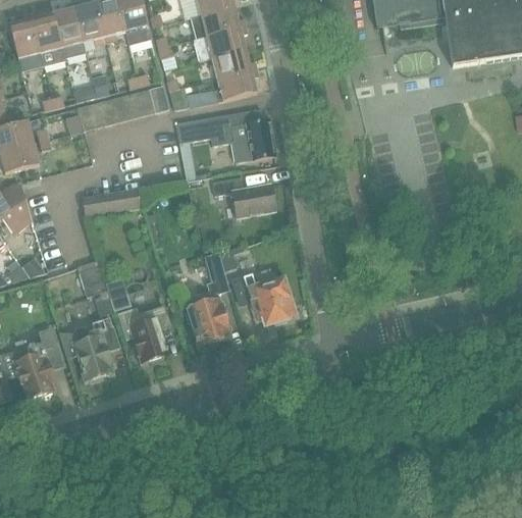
[(80,0),(72,2),(83,42),(94,39),(95,46),(105,43),(95,2),(81,6),(80,0)]
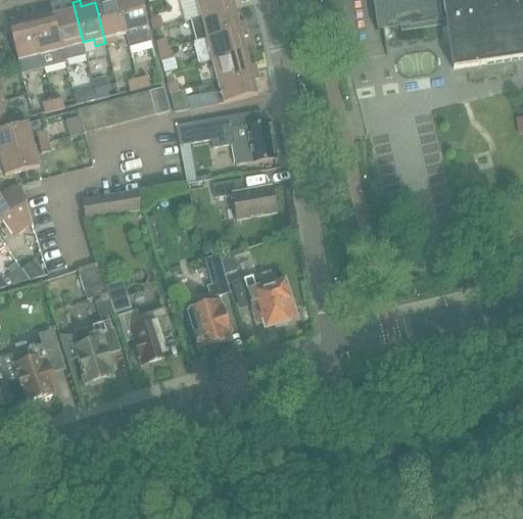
[(102,0),(95,2),(105,43),(116,41),(114,34),(126,31),(116,0),(102,0)]
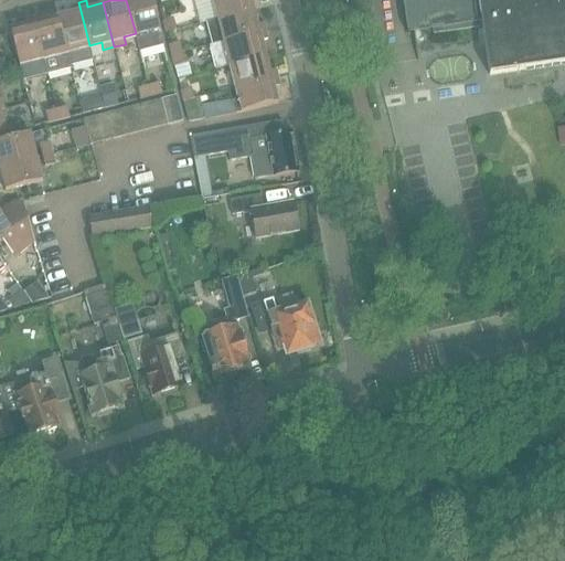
[(126,0),(136,33),(139,49),(163,42),(152,0),(126,0)]
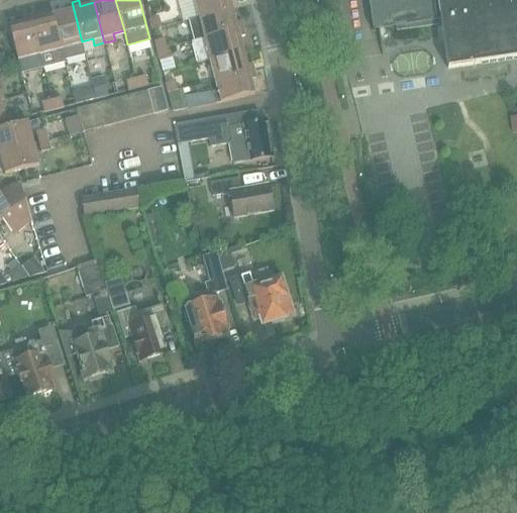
[(183,19),(188,17),(232,6),(230,0),(178,0),(183,19)]
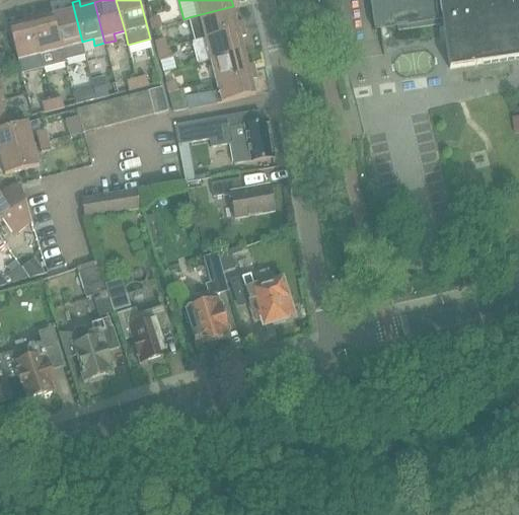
[(374,0),(378,24),(373,25),(374,26),(396,23),(397,28),(442,21),(449,66),(518,55),(518,0),(374,0)]
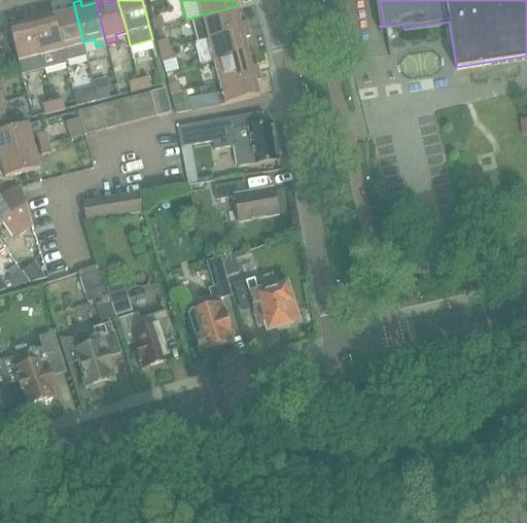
[(67,9),(53,13),(65,59),(66,59),(86,54),(73,2),(66,4),(67,9)]
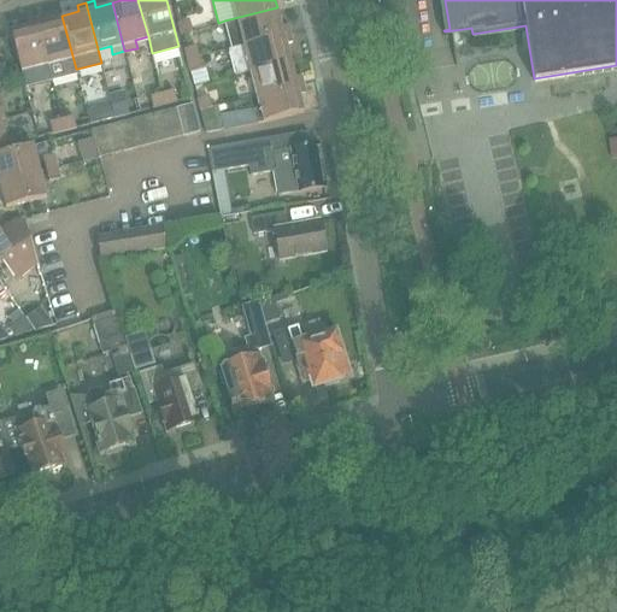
[(231,46),(289,31),(288,23),(281,24),(277,7),(224,21),(231,46)]
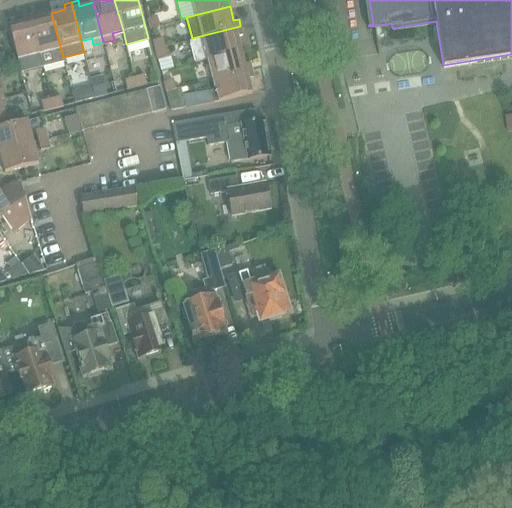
[(30,13),(40,52),(43,65),(64,60),(64,57),(63,57),(51,13),(37,16),(36,11),(30,13)]
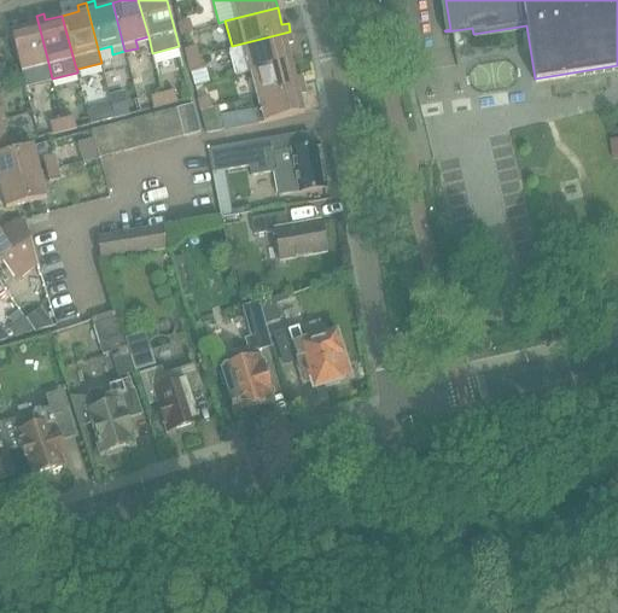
[(21,70),(48,63),(36,16),(27,18),(28,24),(11,29),(21,70)]
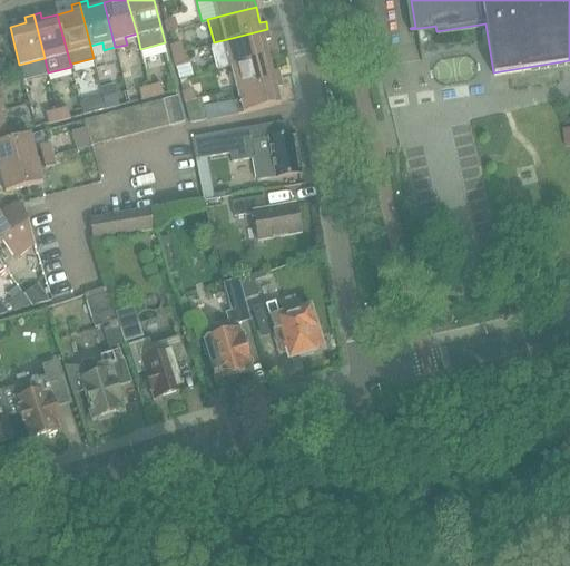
[(164,19),(167,30),(177,27),(175,16),(164,19)]
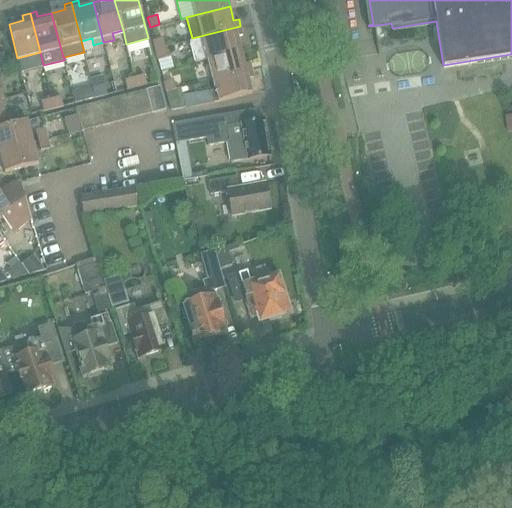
[(195,59),(207,56),(240,47),(237,34),(242,33),(240,26),(192,38),(189,38),(195,59)]
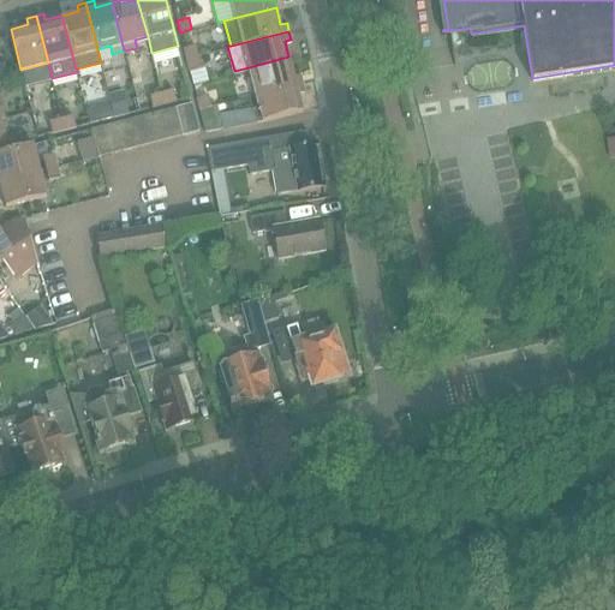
[(202,34),(203,55),(220,54),(218,33),(202,34)]
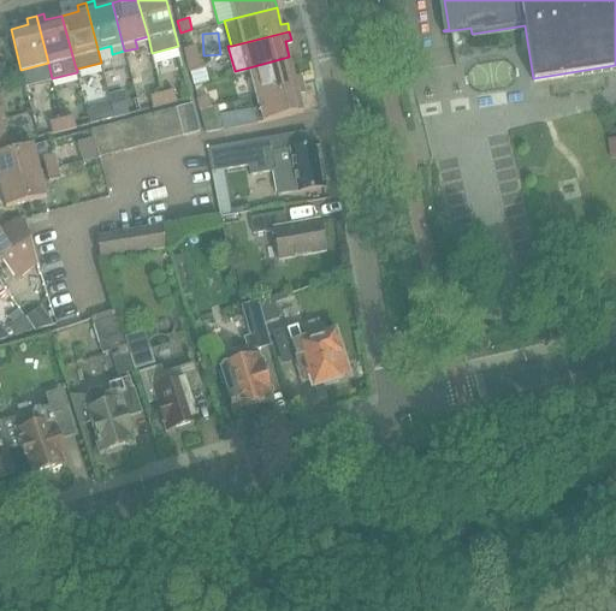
[(195,42),(184,46),(187,57),(197,54),(195,42)]
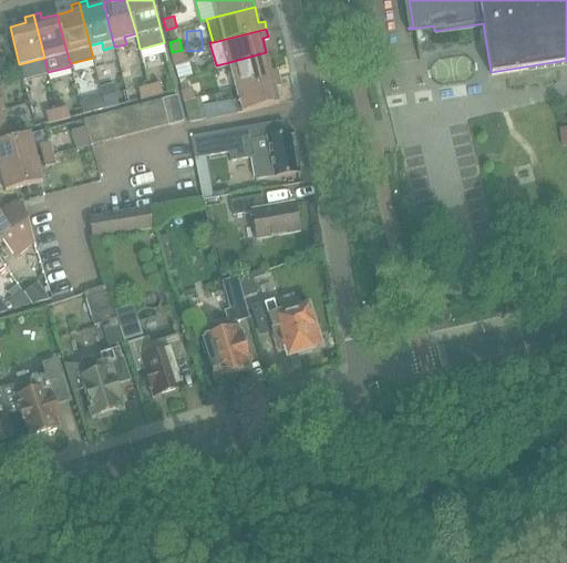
[(378,44),(367,47),(371,65),(382,64),(378,44)]
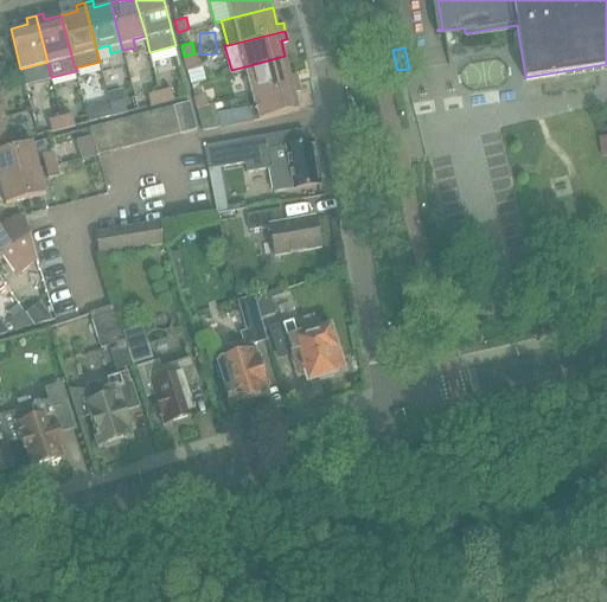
[(198,65),(195,53),(184,56),(187,68),(198,65)]
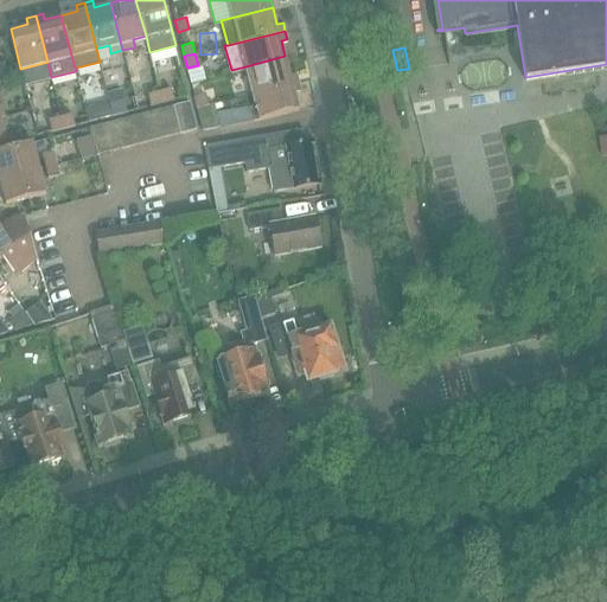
[(246,66),(253,91),(298,79),(295,71),(289,74),(285,56),(246,66)]
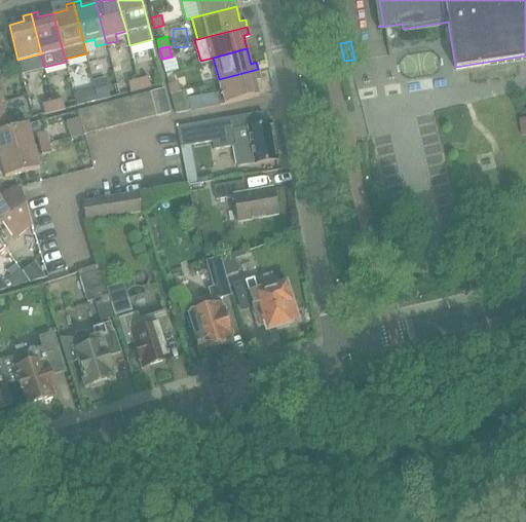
[(258,69),(219,79),(221,89),(215,91),(218,103),(224,102),(258,92),(255,78),(260,76),(258,69)]
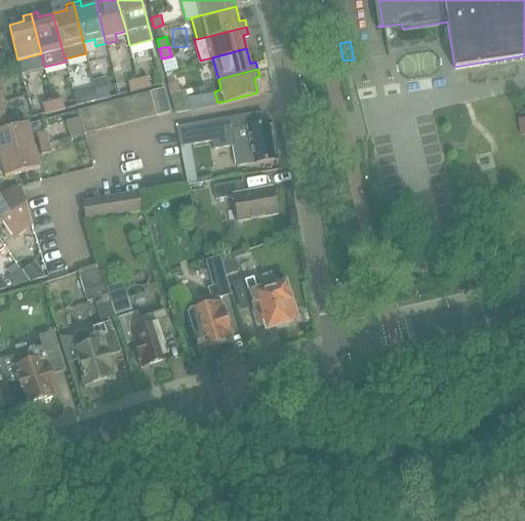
[(92,77),(94,87),(97,98),(110,95),(104,74),(92,77)]
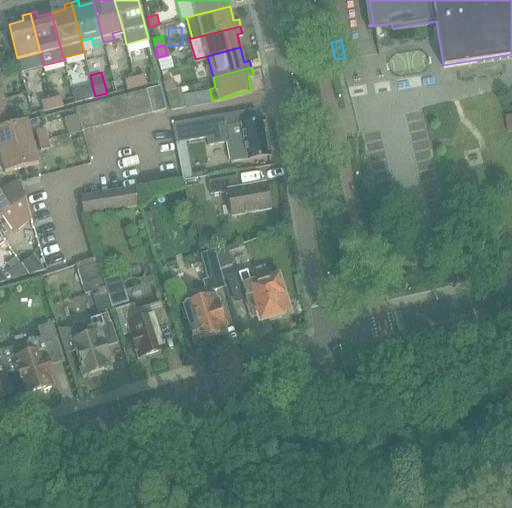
[(144,73),(135,75),(137,85),(146,82),(144,73)]
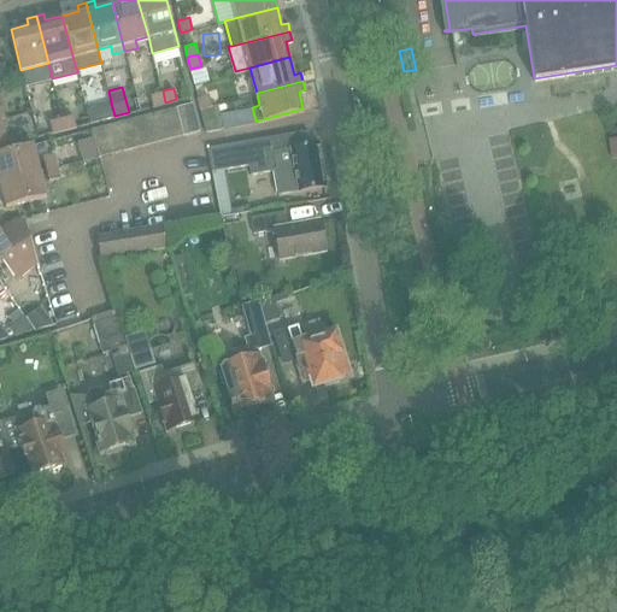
[(165,103),(163,90),(150,94),(153,105),(165,103)]
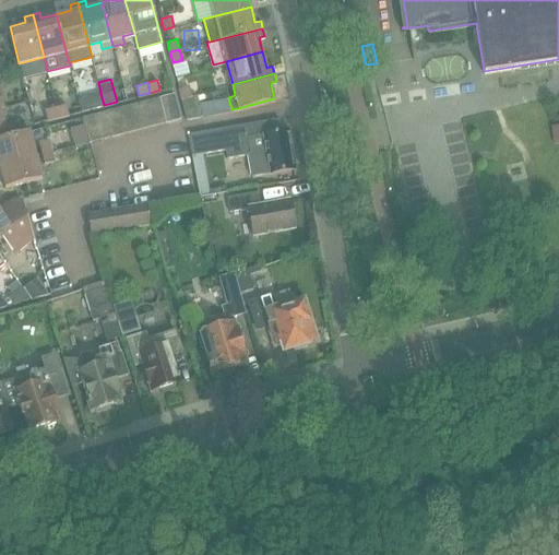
[(189,84),(178,87),(181,97),(191,94),(189,84)]
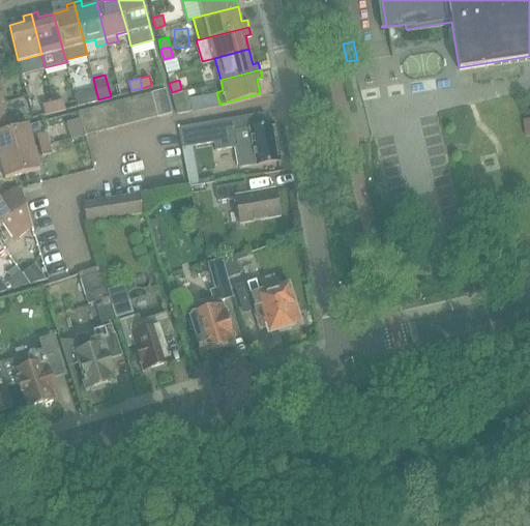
[(157,114),(171,111),(165,87),(151,90),(157,114)]
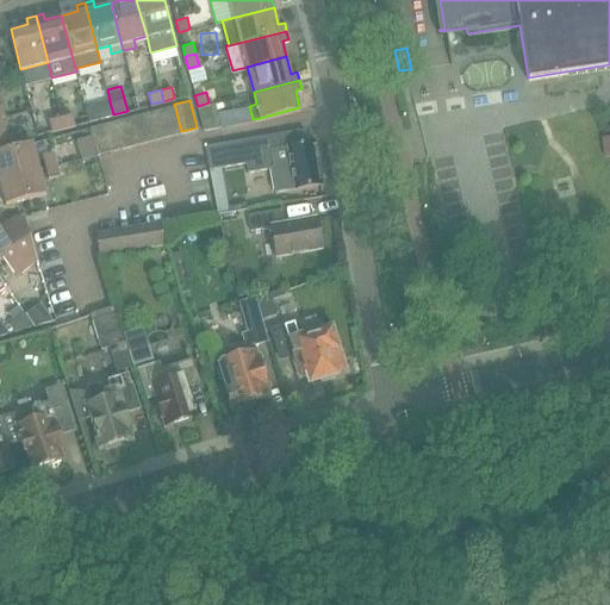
[(113,114),(110,101),(98,105),(101,118),(113,114)]
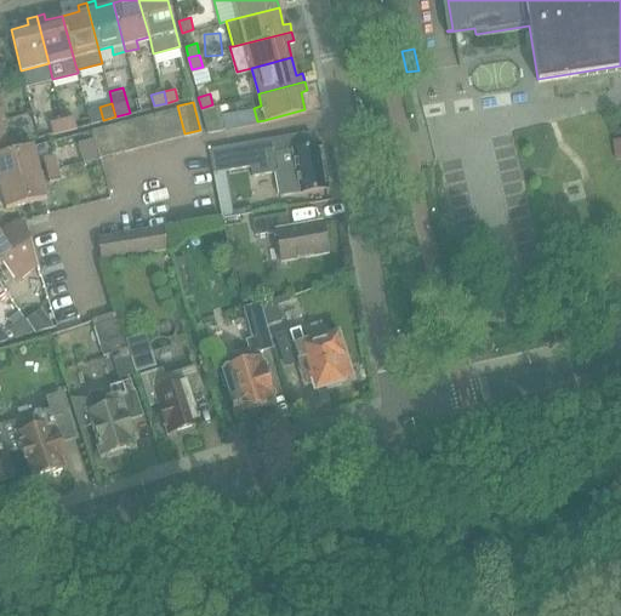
[(212,106),(212,104),(201,108),(206,130),(224,127),(218,103),(212,106)]
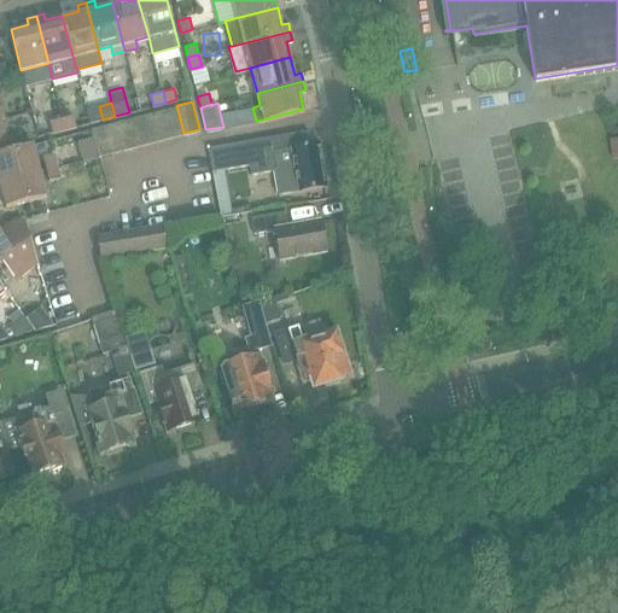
[(176,105),(163,109),(170,136),(184,133),(176,105)]
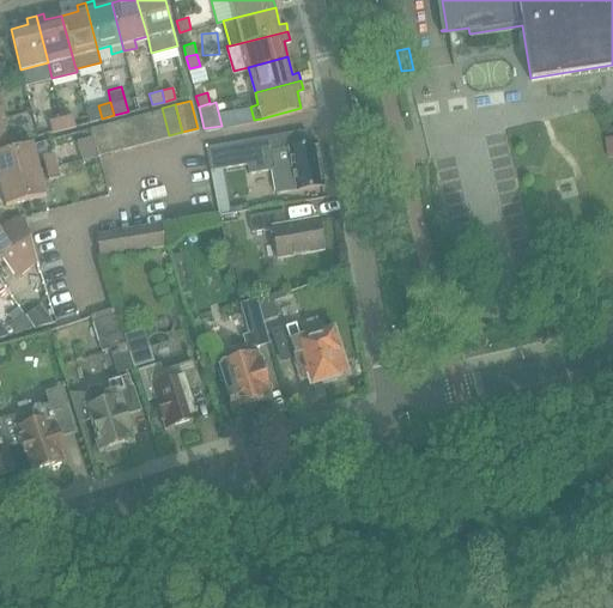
[(151,110),(157,138),(169,135),(162,108),(151,110)]
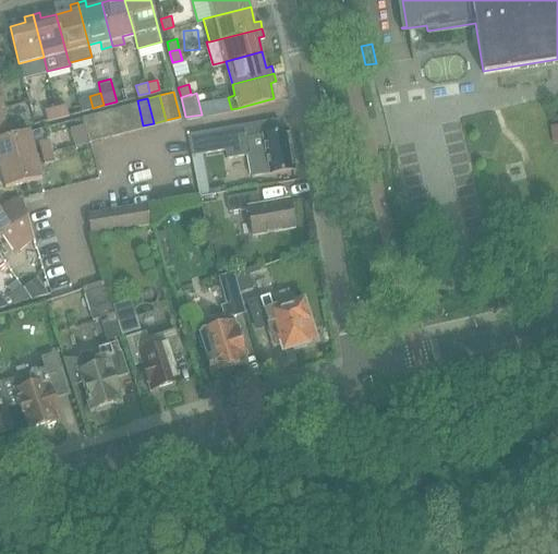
[(137,100),(126,104),(133,129),(143,125),(137,100)]
